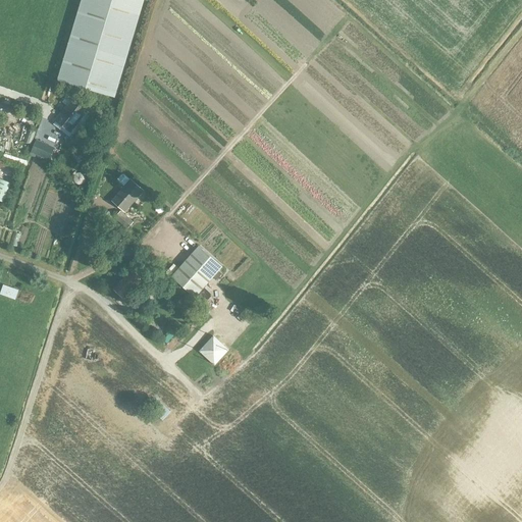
[(144,0),(82,0),(58,81),(115,98),(144,0)]
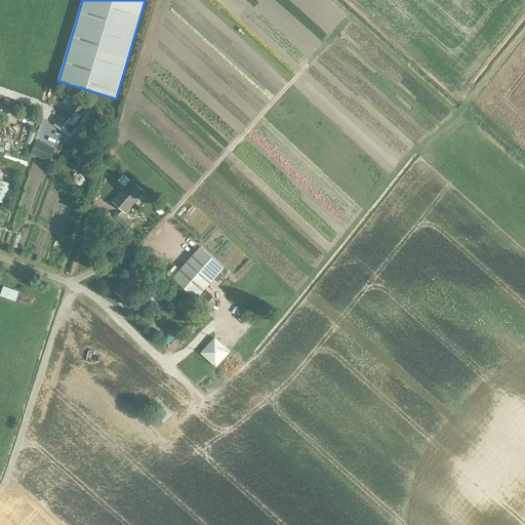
[(71,132),(87,112),(72,99),(55,121),(71,132)]
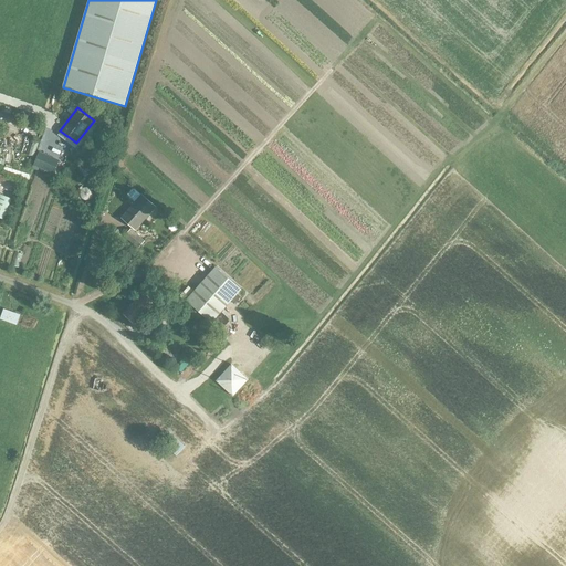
[(0,215),(3,217),(12,197),(0,191),(0,215)]
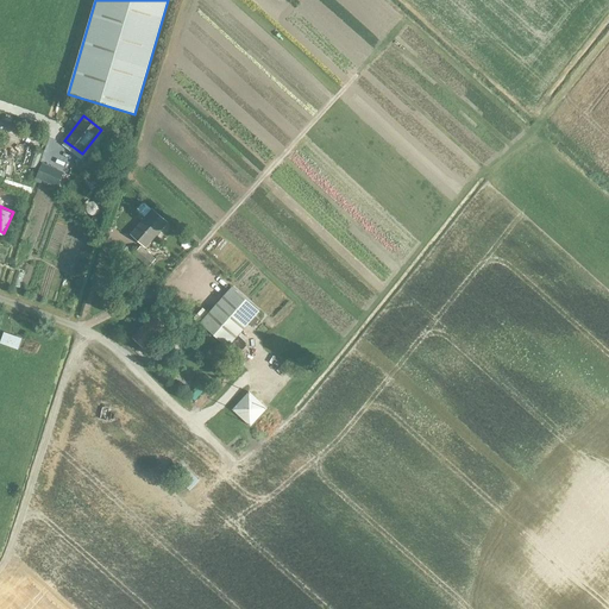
[(145,249),(168,224),(155,211),(132,237),(145,249)]
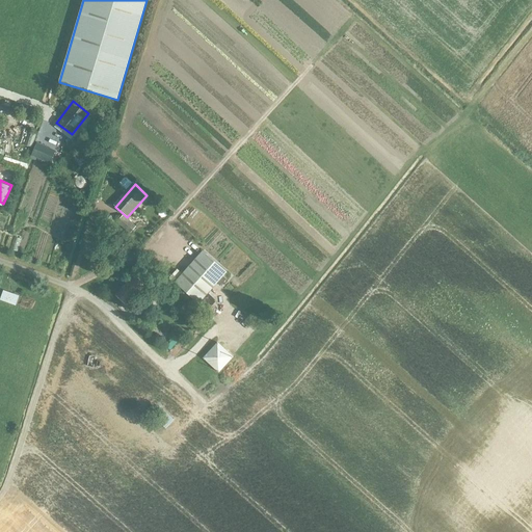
[(131,234),(136,229),(124,217),(118,223),(131,234)]
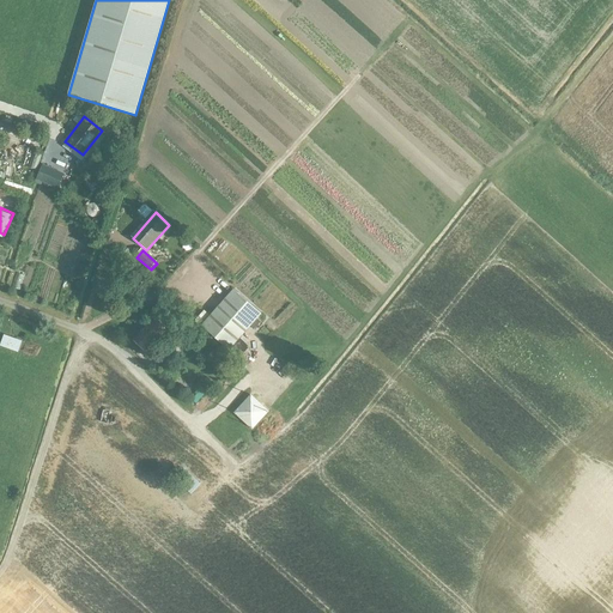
[(230,351),(261,316),(235,291),(202,326),(230,351)]
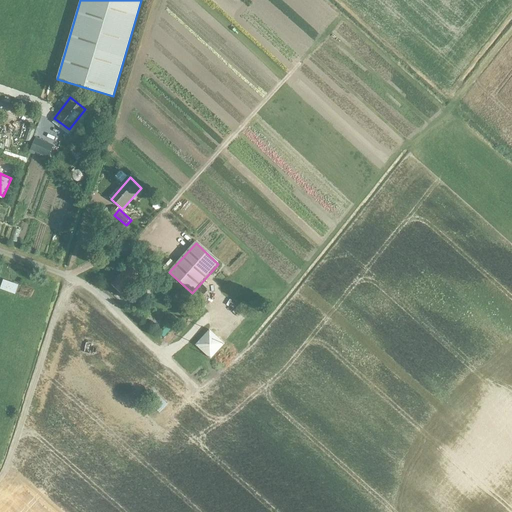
[(16,292),(19,283),(3,278),(0,287),(16,292)]
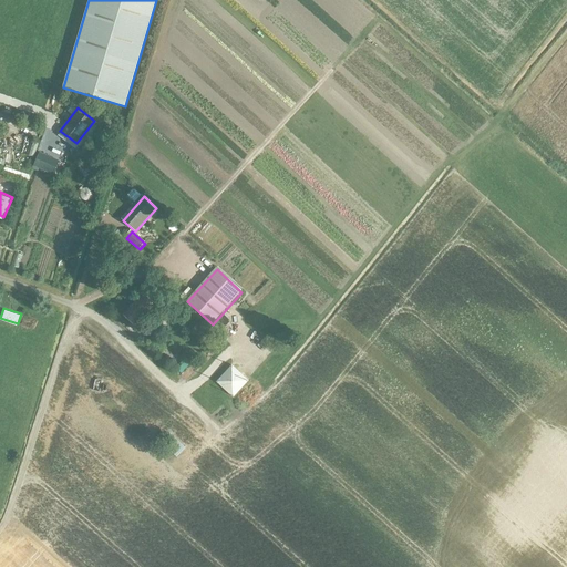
[(218,382),(234,395),(248,380),(234,366),(218,382)]
